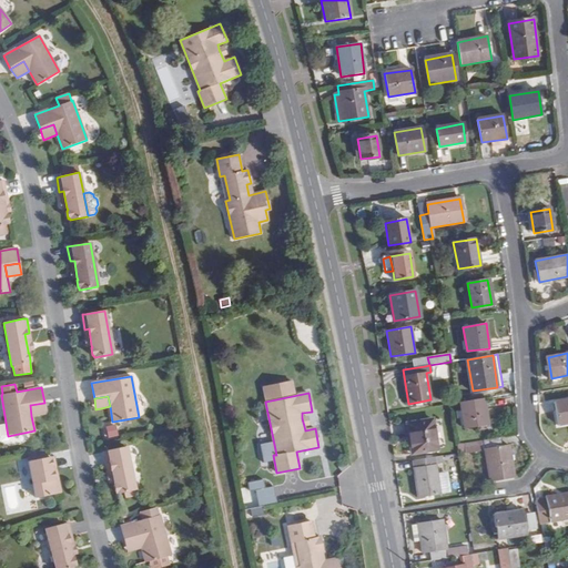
[(484,398),(459,403),(465,429),(488,425),(484,398)]
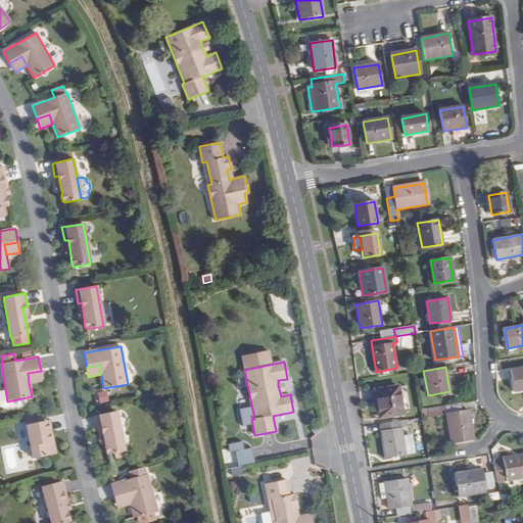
[(522,368),(511,371),(514,391),(522,389),(522,368)]
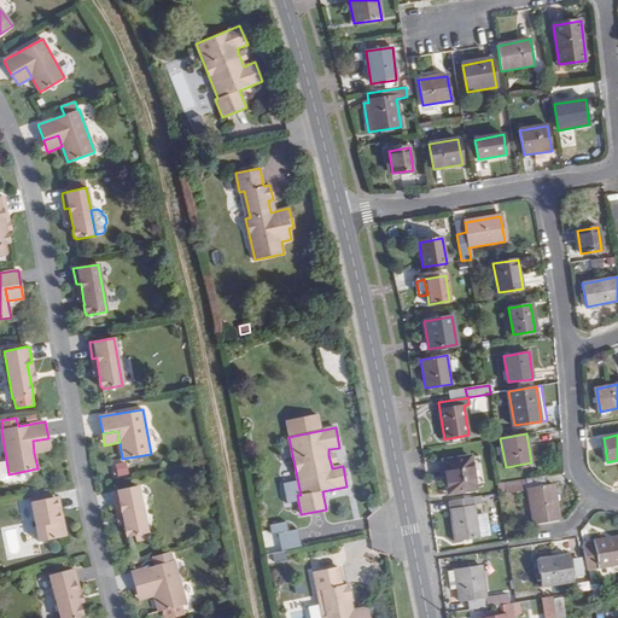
[(33,441),(34,453),(50,449),(48,438),(33,441)]
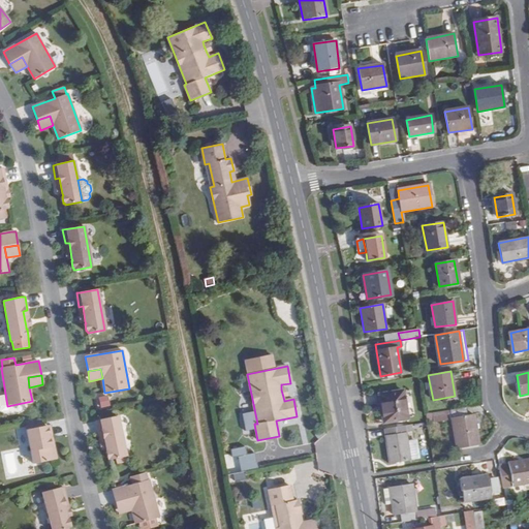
[(403,391),(378,395),(383,423),(407,418),(403,391)]
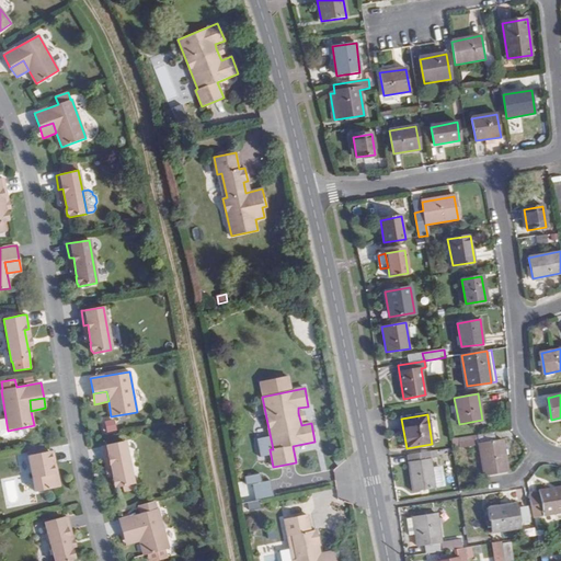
[(115,420),(105,422),(107,432),(117,430),(115,420)]
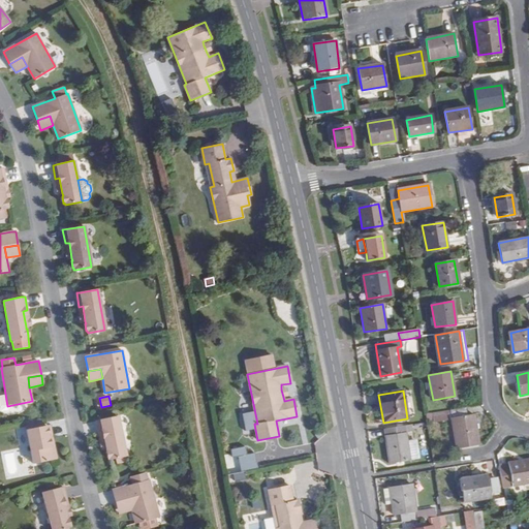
[(465,408),(433,413),(434,423),(452,419),(456,448),(458,448),(479,445),(474,414),(467,415),(465,408)]
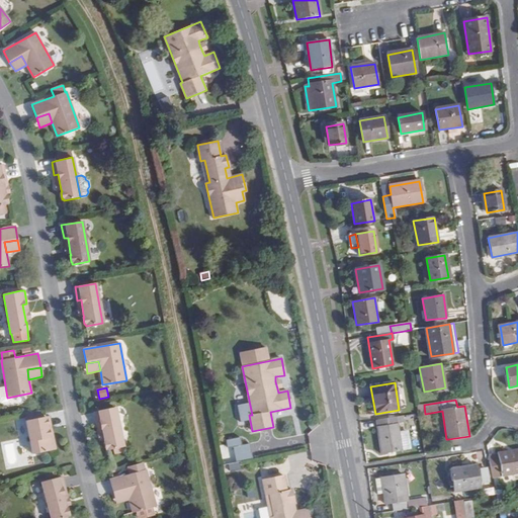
[(115,407),(97,411),(94,412),(97,425),(101,424),(104,439),(105,441),(104,442),(105,449),(106,448),(107,450),(112,449),(113,454),(123,452),(121,447),(123,446),(115,407)]
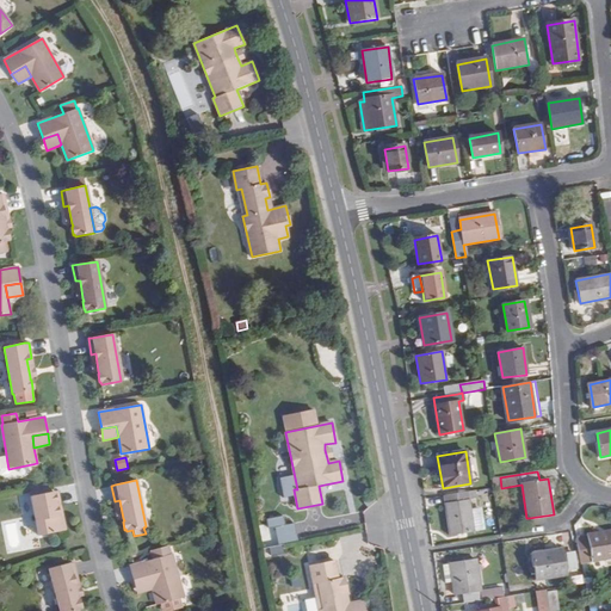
[(54,492),(50,492),(31,497),(38,536),(60,531),(66,530),(62,514),(59,516),(54,492)]
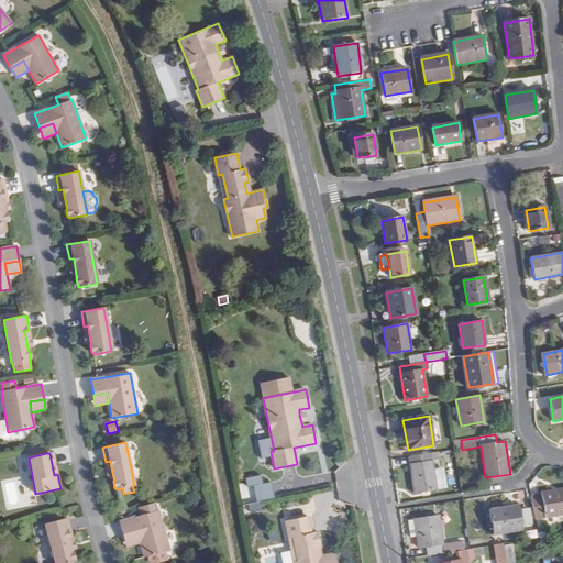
[(431,453),(408,457),(415,494),(438,489),(431,453)]
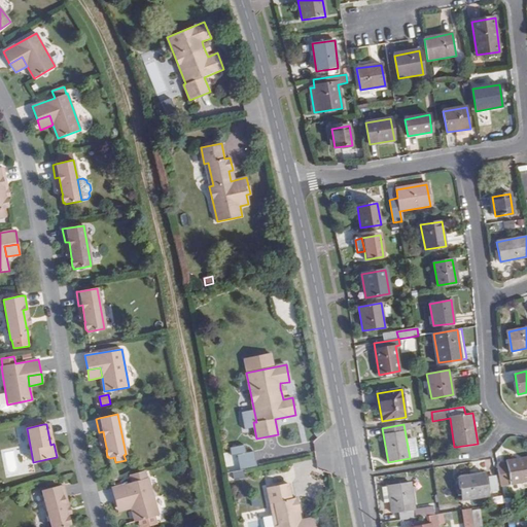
[(255,452),(247,453),(246,445),(231,448),(232,456),(238,455),(241,469),(258,466),(255,452)]
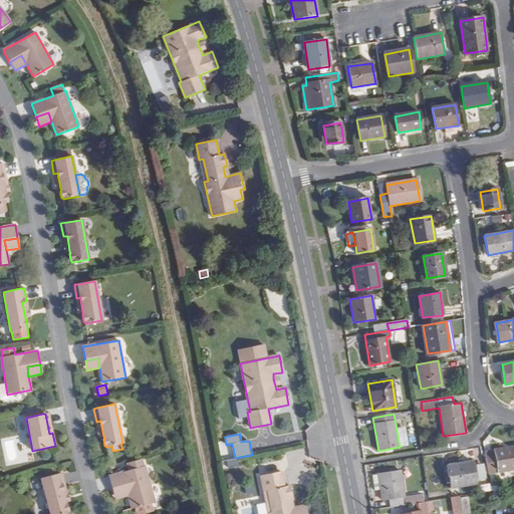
[(494,473),(513,469),(513,446),(490,451),(491,452),(482,454),(485,474),(494,472),(494,473)]
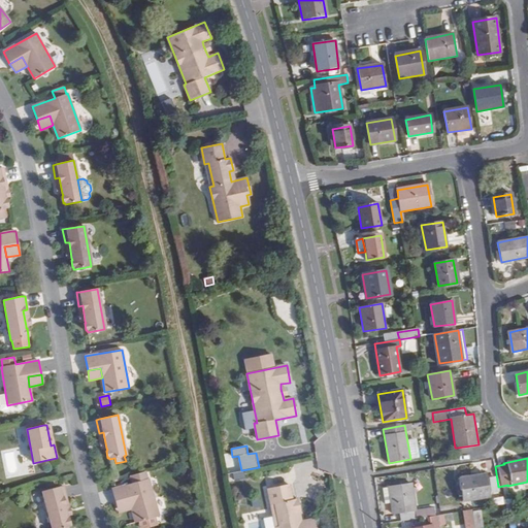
[(131,484),(116,488),(112,489),(116,503),(129,499),(132,508),(135,523),(159,516),(149,479),(145,480),(143,472),(132,475),(134,483),(131,484)]
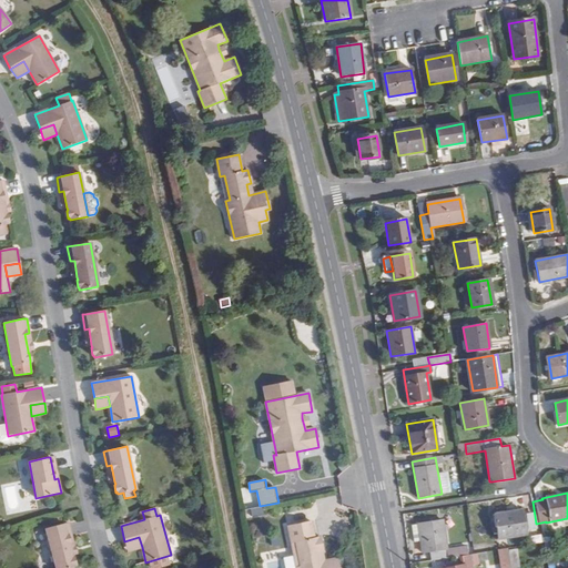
[(489,515),(494,539),(524,534),(519,510),(489,515)]
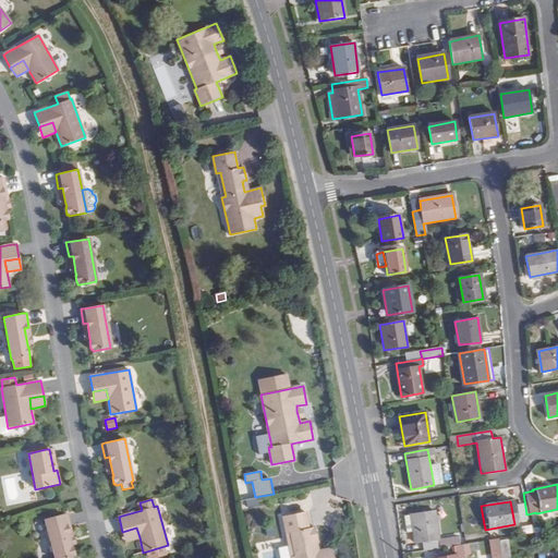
[(435,510),(411,514),(414,532),(416,543),(423,542),(439,540),(435,510)]
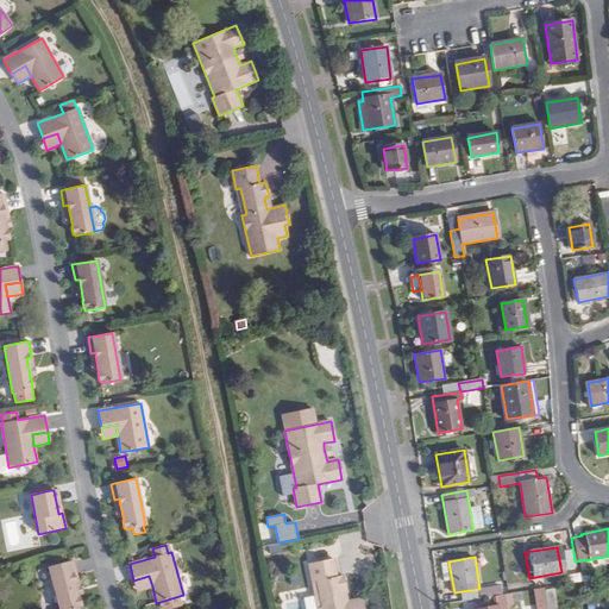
[(363,608),(362,598),(344,602),(341,591),(346,590),(343,576),(337,577),(333,558),(309,564),(313,582),(318,581),(322,607),(318,608),(363,608)]
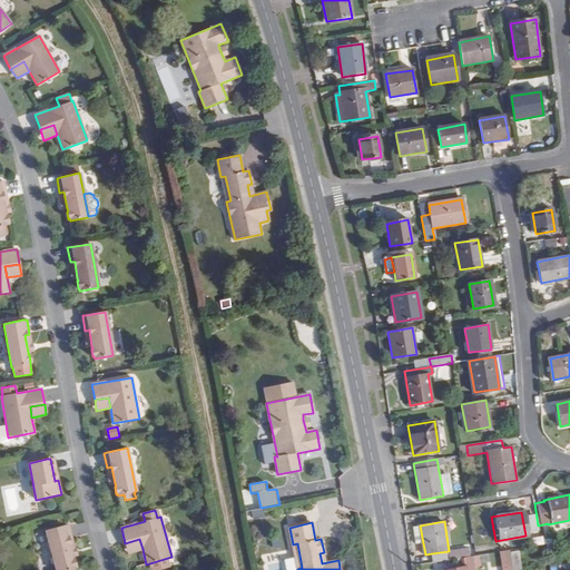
[(72,569),(74,569),(75,569),(75,567),(76,567),(74,559),(72,559),(71,557),(67,540),(71,539),(68,524),(64,526),(46,530),(56,569),(72,569)]
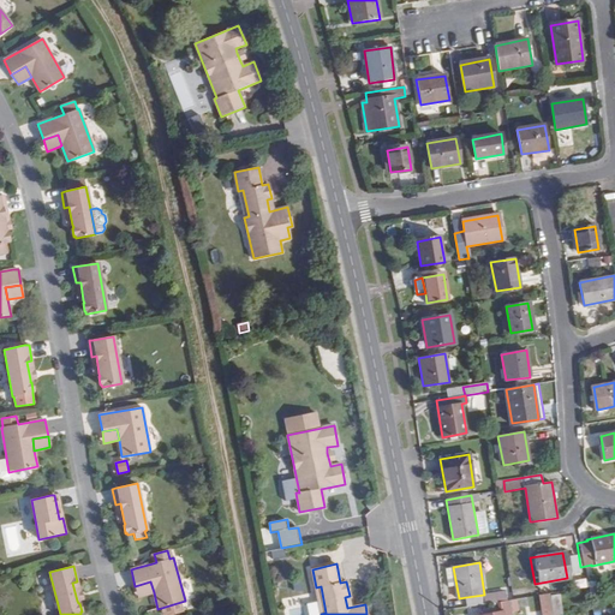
[(457,586),(453,568),(446,569),(448,587),(457,586)]
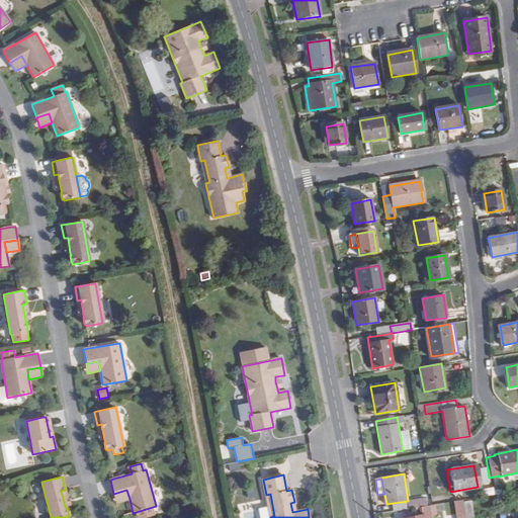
[(65,490),(61,491),(65,506),(69,505),(65,490)]
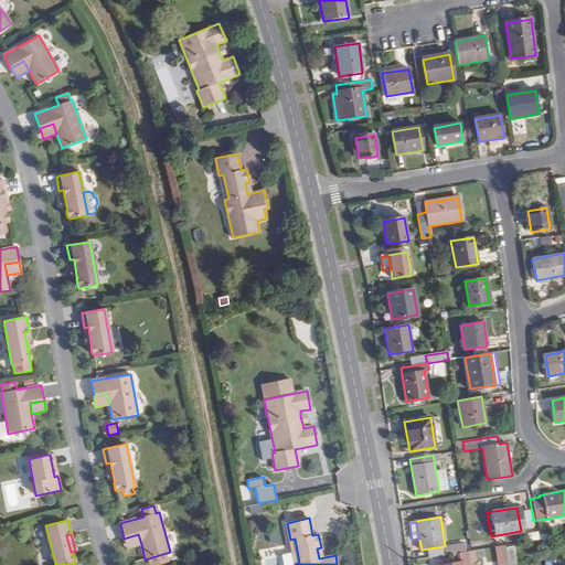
[(141,544),(138,534),(124,539),(127,548),(141,544)]
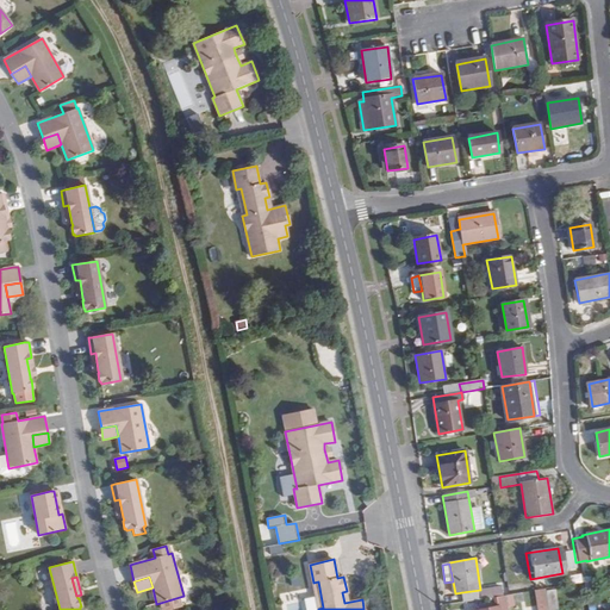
[(545,589),(535,590),(537,609),(547,609),(545,591),(545,589)]
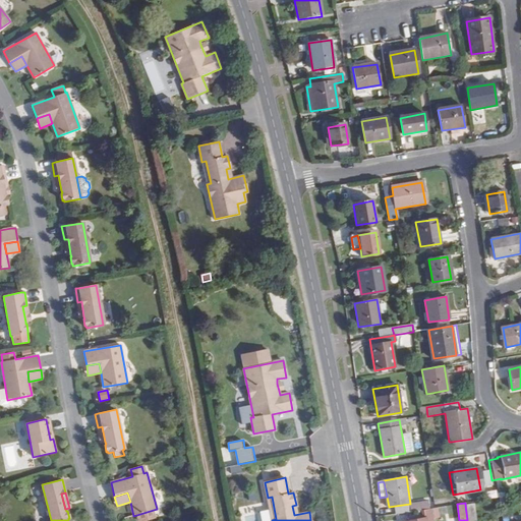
[(410,504),(395,506),(396,514),(411,512),(410,504)]
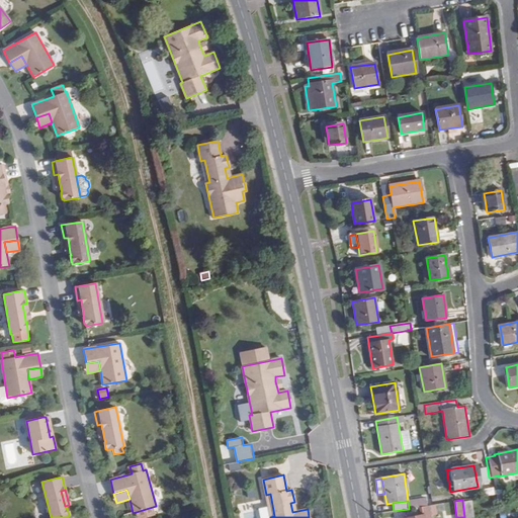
[(471,501),(462,502),(464,517),(468,517),(473,517),(471,501)]
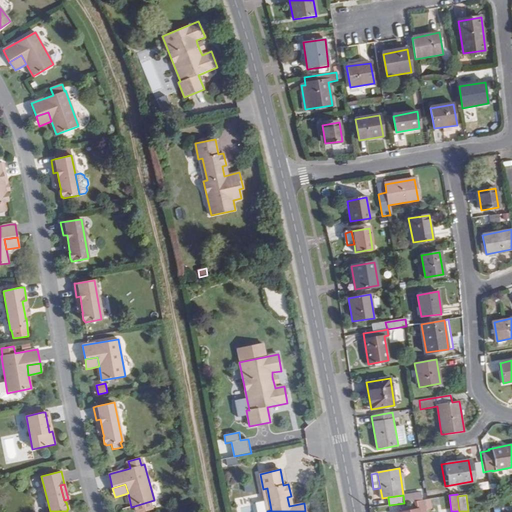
[(427,511),(426,500),(416,502),(417,506),(401,509),(401,511),(427,511)]
